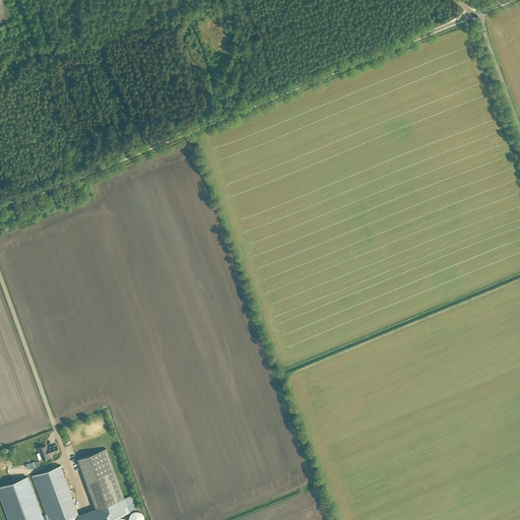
[(93,438),(94,440),(102,437),(98,426),(90,429),(91,432),(81,436),(83,442),(93,438)]
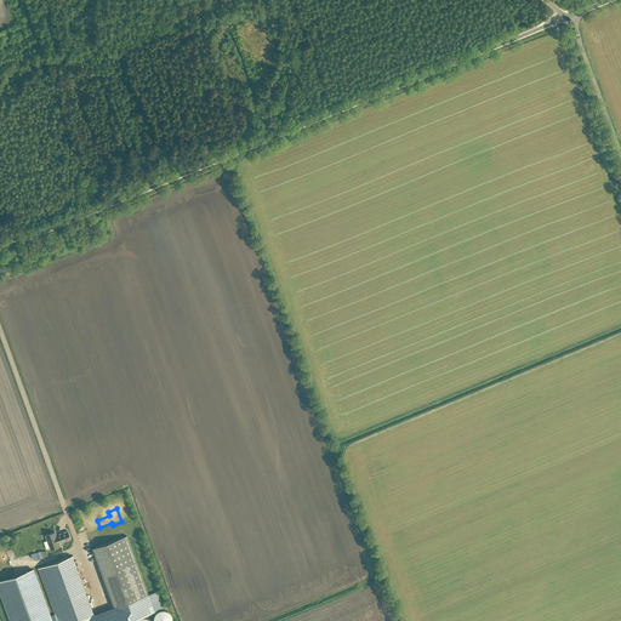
[(58,542),(70,539),(68,531),(56,535),(55,531),(45,535),(46,540),(44,541),(46,548),(50,547),(50,548),(60,545),(58,542)]
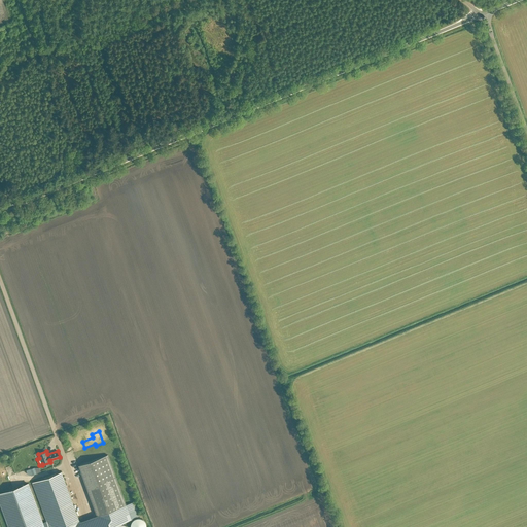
[(78,465),(97,516),(126,505),(107,454),(78,465)]
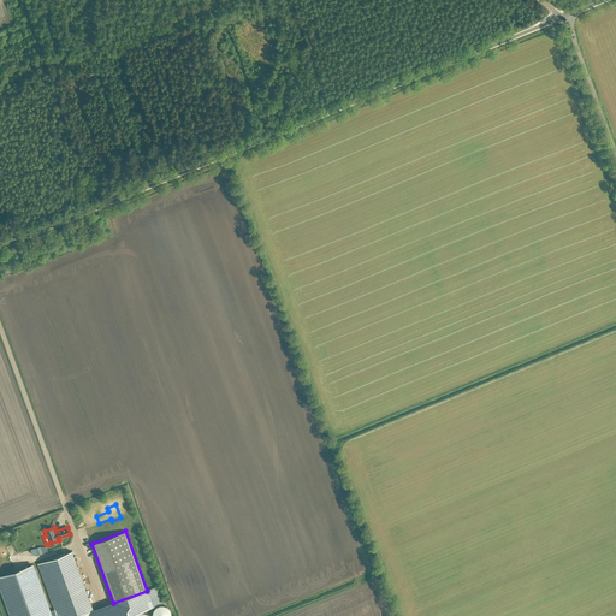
[(72,615),(93,609),(71,551),(37,563),(54,609),(57,615),(72,615)]
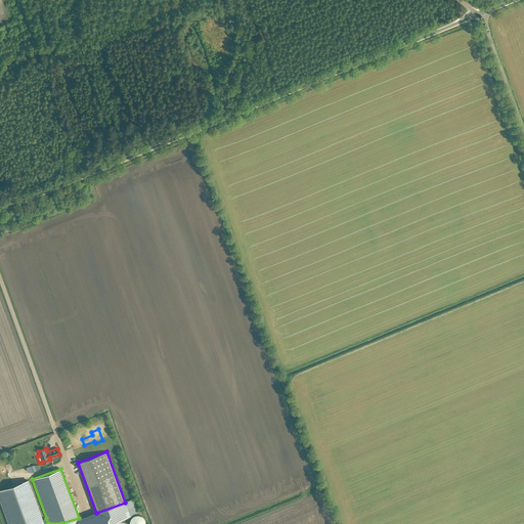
[(43,523),(42,519),(28,481),(0,490),(0,501),(8,523),(43,523)]
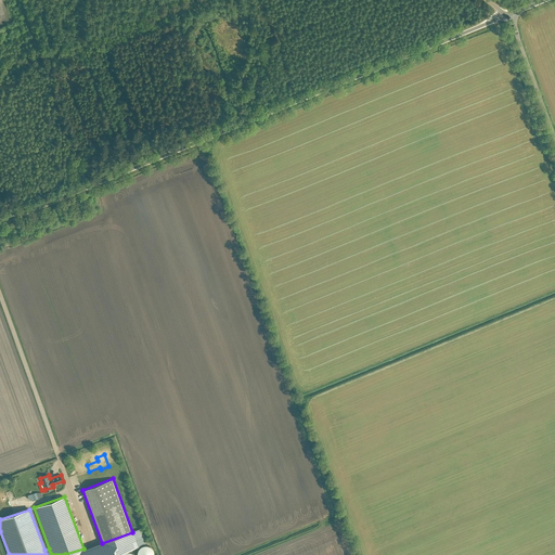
[(84,549),(65,554),(51,554),(49,549),(44,550),(46,554),(116,554),(138,547),(132,532),(102,543),(84,550),(84,549)]
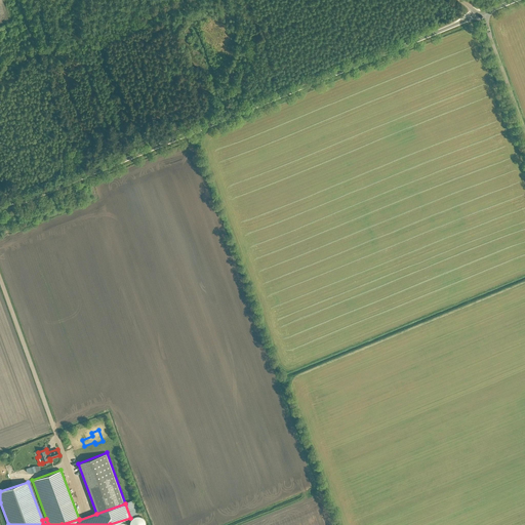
[(130,522),(129,524),(145,524),(146,521),(144,518),(139,516),(135,516),(132,518),(130,522)]
